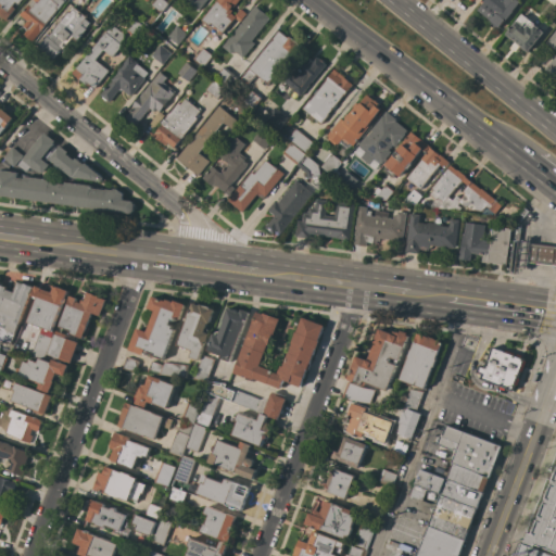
[(22,0),(19,4),(15,2),(12,7),(15,9),(7,21),(0,15),(0,0),(22,0)]
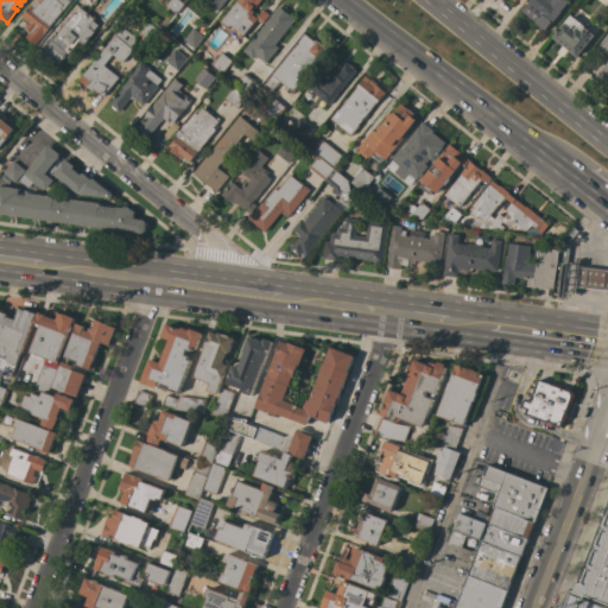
[(69,0),(70,1),(36,45),(26,38),(31,32),(25,29),(30,23),(21,17),(36,0),(69,0)]
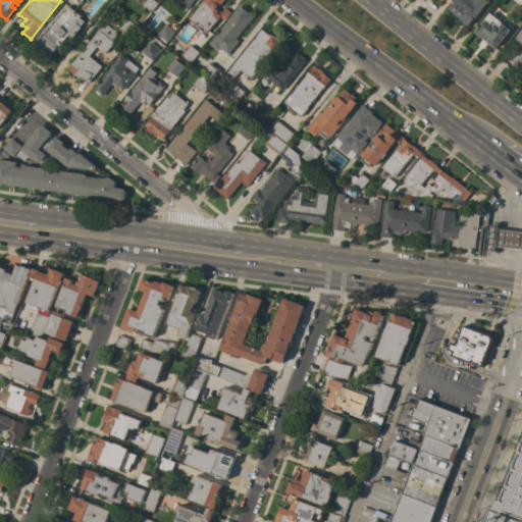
[(145,0),(154,0),(158,3),(152,12),(142,5),(145,0)]
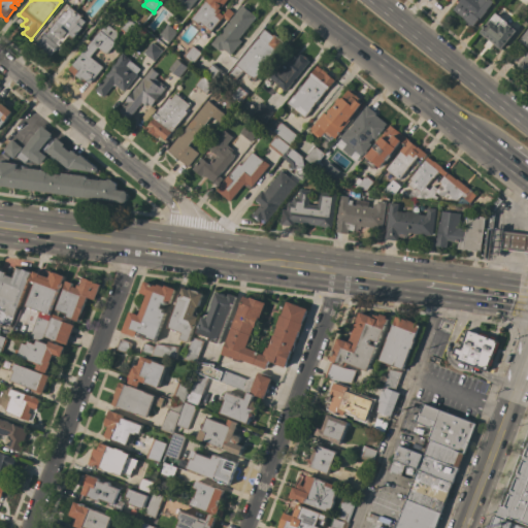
[(178,0),(197,0),(190,9),(178,0)]
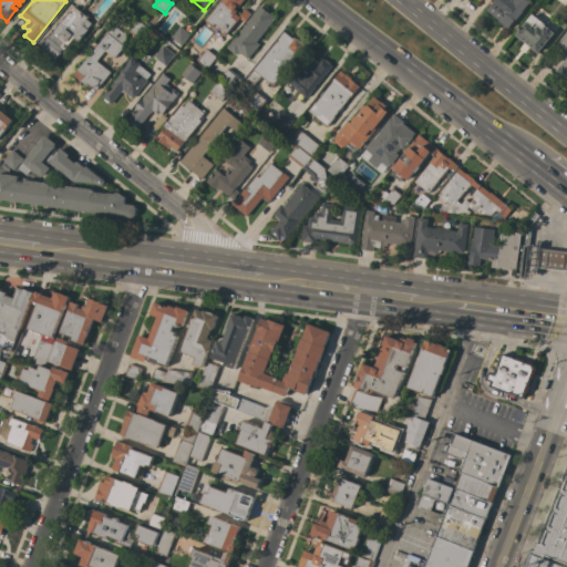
[(222,0),(244,0),(236,10),(237,11),(236,12),(239,16),(245,9),(251,13),(245,22),(239,18),(225,35),(216,28),(218,27),(215,23),(213,26),(206,20),(222,0)]
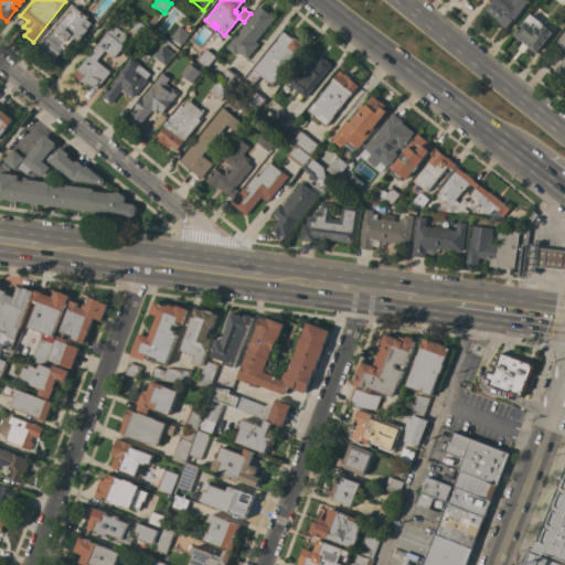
[(521,11),(522,11),(514,21),(513,20),(507,28),(486,10),(492,0),(526,0),(529,1),(521,11)]
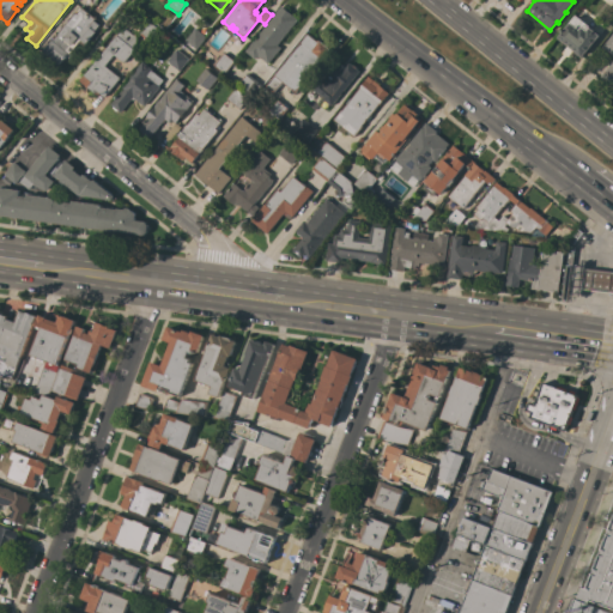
[(281,6),(292,16),(297,20),(277,46),(280,48),(268,64),(259,56),(258,59),(256,58),(255,59),(246,52),(281,6)]
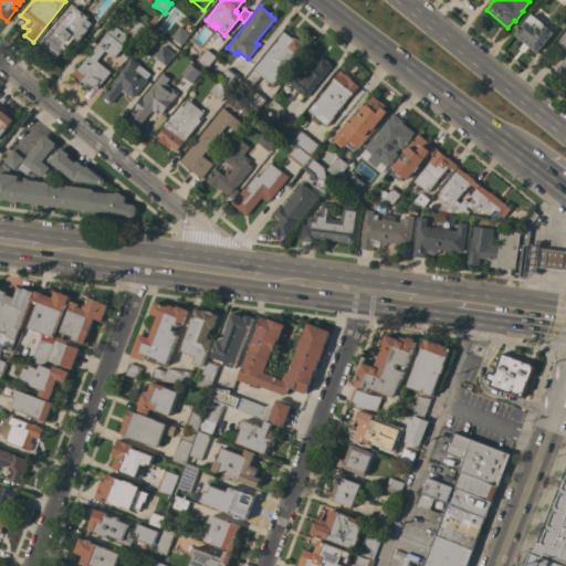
[(75,7),(88,18),(87,19),(92,23),(87,29),(88,30),(79,41),(76,39),(64,54),(62,52),(60,54),(59,54),(53,61),(39,49),(62,20),(64,21),(75,7)]
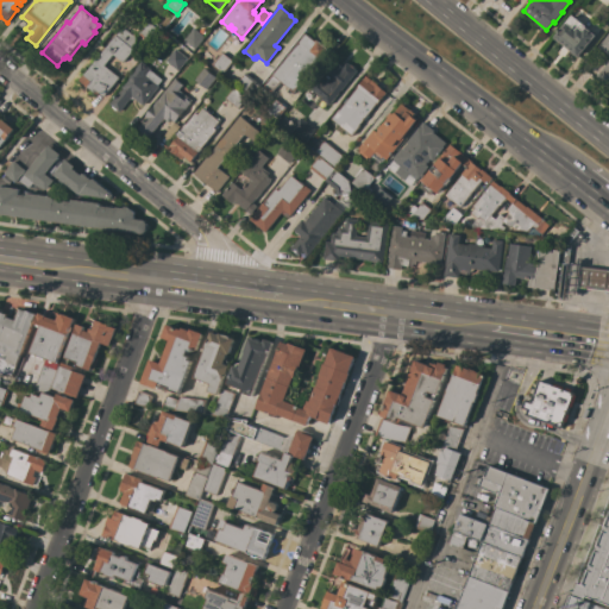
[(577,58),(570,52),(571,51),(562,43),(560,44),(553,37),(572,14),(585,26),(596,36),(577,58)]
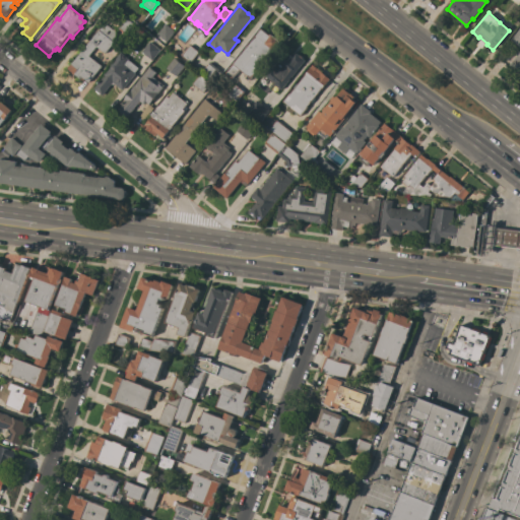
[(126,17),(136,26),(128,37),(118,28),(126,17)]
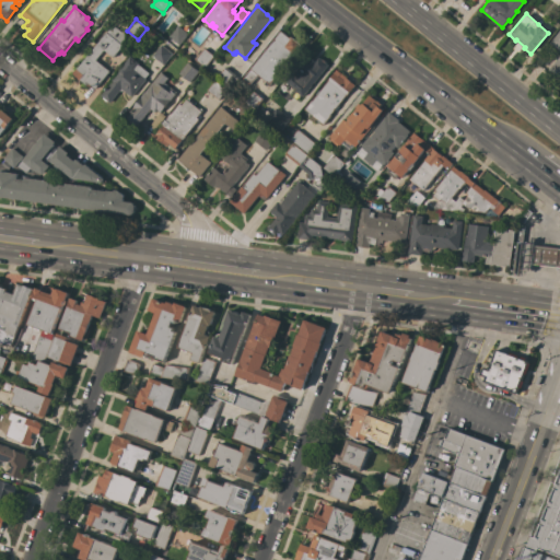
[(168,37),(178,25),(188,34),(179,45),(168,37)]
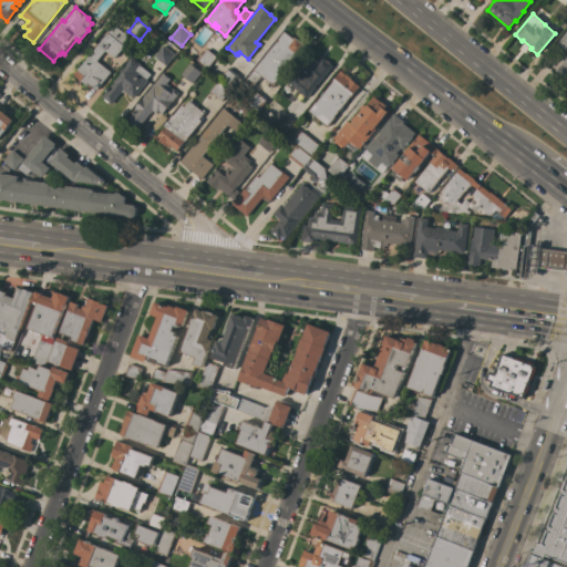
[(96,90),(89,84),(88,86),(81,81),(79,83),(72,78),(106,33),(119,28),(126,34),(124,45),(115,59),(105,51),(98,61),(111,72),(96,90)]
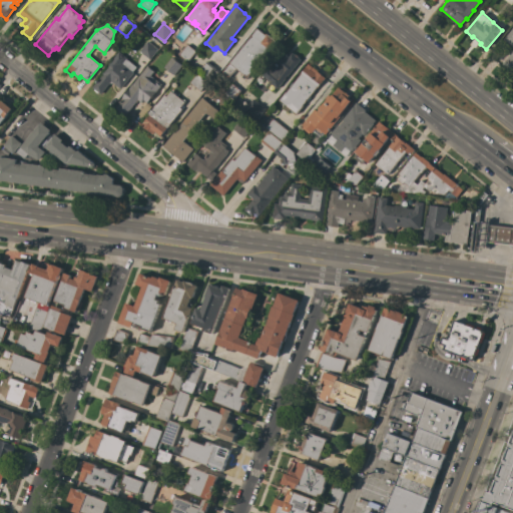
[(512,72),(502,64),(512,51),(512,47),(504,39),(512,27),(512,72)]
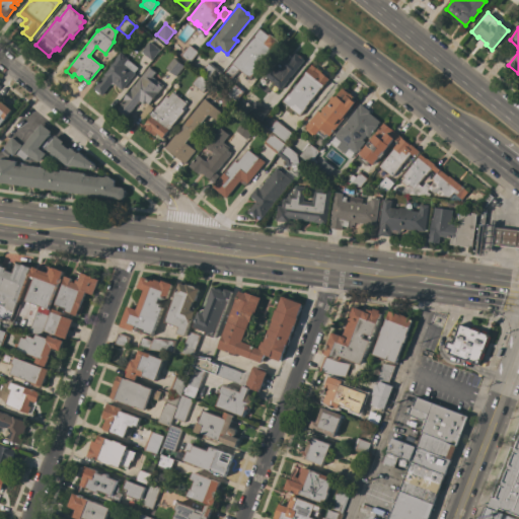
[(270,36),(271,34),(280,42),(250,79),(239,69),(231,78),(225,73),(261,28),(270,36)]
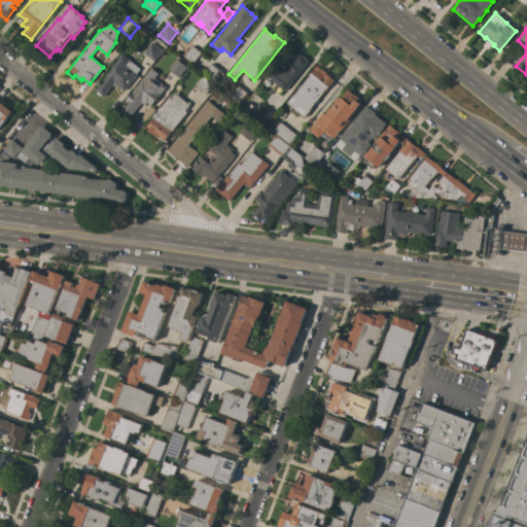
[(154,61),(144,53),(151,42),(162,50),(154,61)]
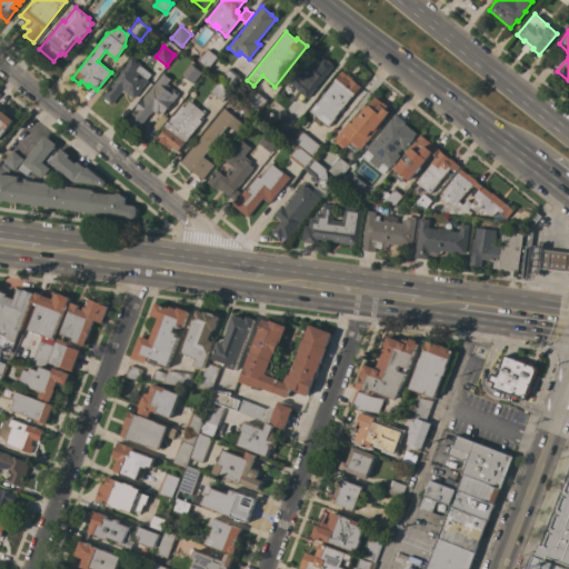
[(208,69),(198,60),(208,49),(218,57),(208,69)]
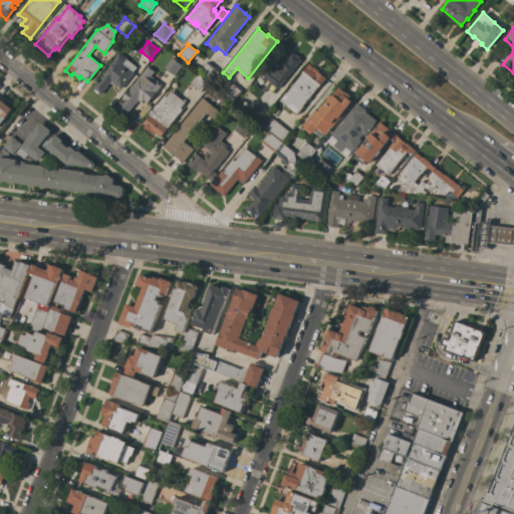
[(103,74),(101,73),(119,51),(126,58),(137,67),(134,71),(135,72),(120,88),(113,82),(110,83),(101,94),(98,92),(97,92),(94,90),(94,89),(92,87),(103,74)]
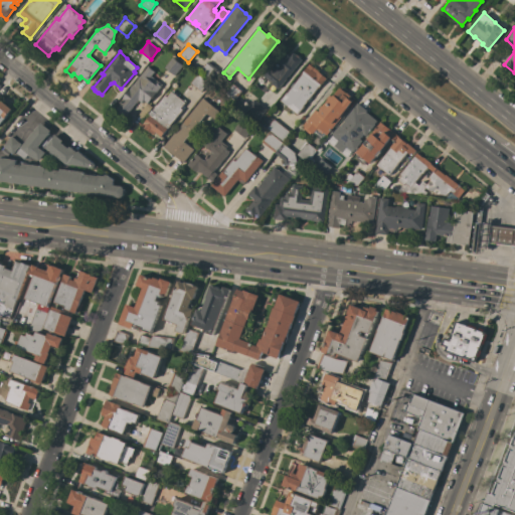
[(272,82),(273,81),(262,72),(279,52),(284,56),(287,54),(290,56),(293,52),(296,55),(297,54),(299,56),(299,58),(302,60),(278,89),(272,82)]
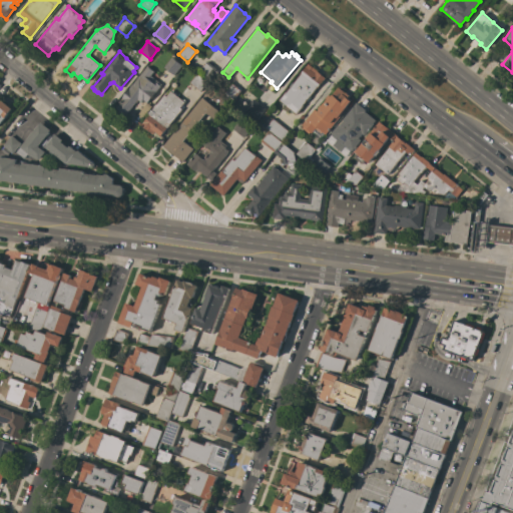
[(172,57),(181,65),(173,75),(163,67),(172,57)]
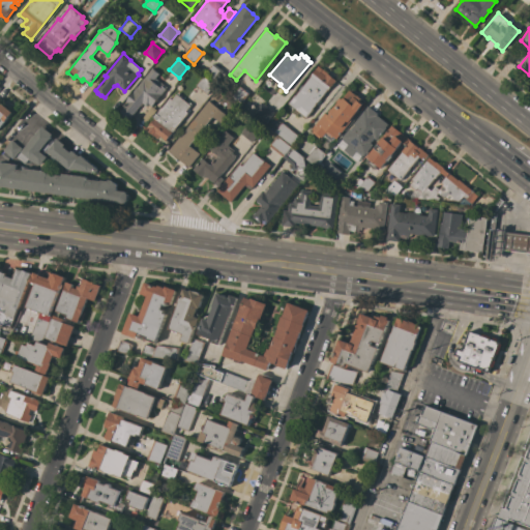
[(227,74),(218,84),(205,74),(213,63),(227,74)]
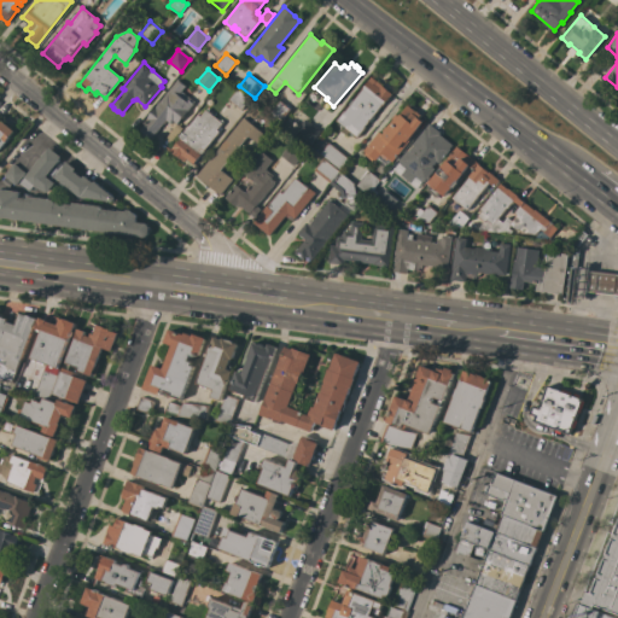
[(357,138),(336,121),(372,77),(392,94),(374,117),(371,122),(357,138)]
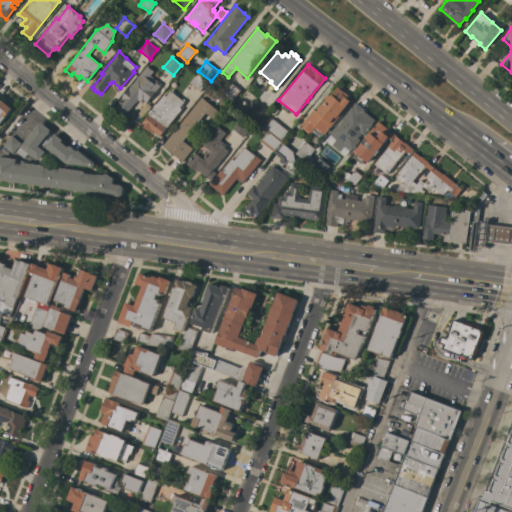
[(154,71),(150,75),(161,84),(147,103),(143,100),(141,102),(138,99),(124,117),(115,110),(124,99),(122,97),(147,65),(154,71)]
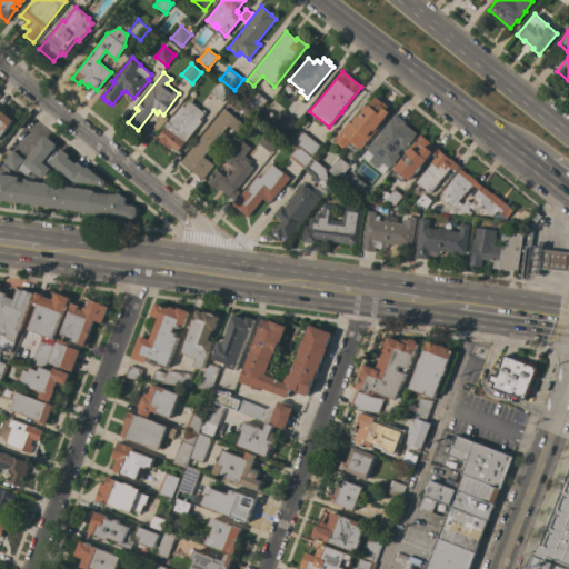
[(232,93),(225,102),(210,91),(218,82),(232,93)]
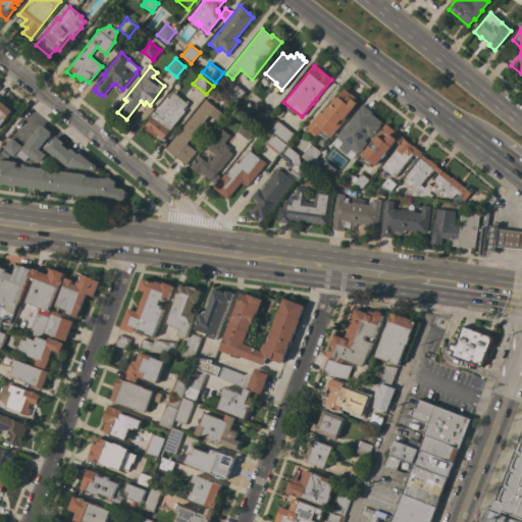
[(237,85),(246,93),(239,102),(228,94),(237,85)]
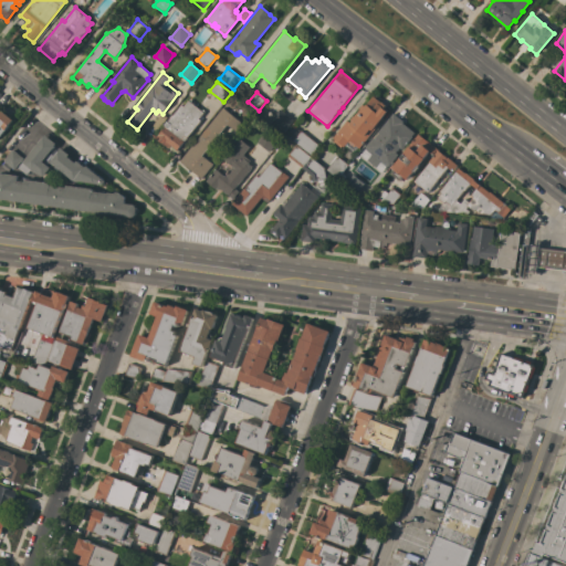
[(383,118),(355,154),(345,145),(344,147),(343,146),(341,148),(331,140),(347,121),(350,123),(353,121),(352,119),(354,116),(355,117),(357,113),(358,113),(360,109),(359,108),(363,104),(365,106),(374,96),(386,106),(385,108),(387,112),(381,118),(383,118)]
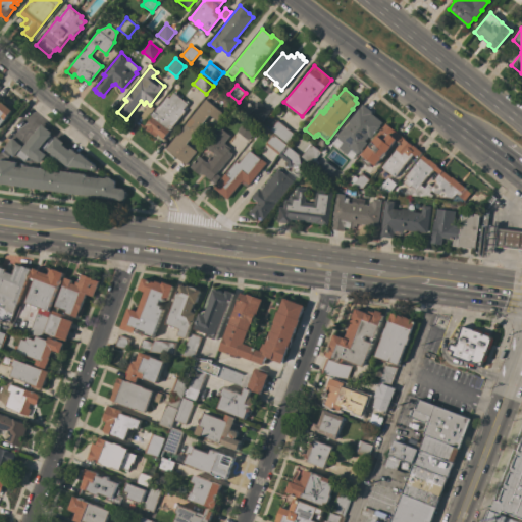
[(169,98),(173,93),(188,104),(184,110),(186,111),(163,139),(158,134),(156,137),(144,127),(152,116),(152,115),(167,96),(169,98)]
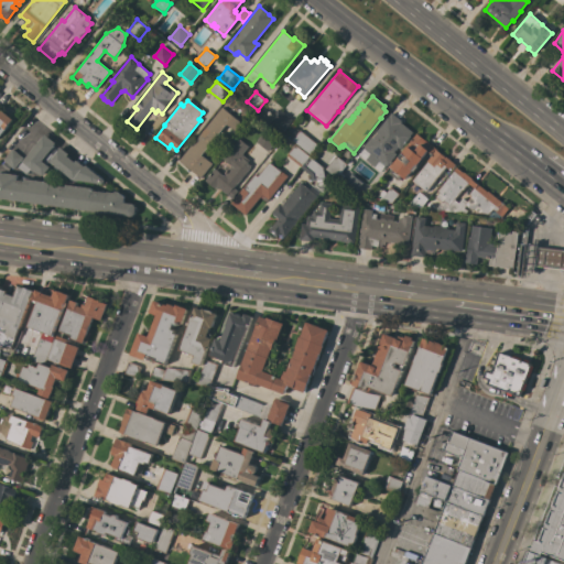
[(227,123),(221,131),(225,134),(218,142),(215,139),(202,155),(213,163),(202,177),(180,161),(221,107),(243,125),(238,132),(227,123)]
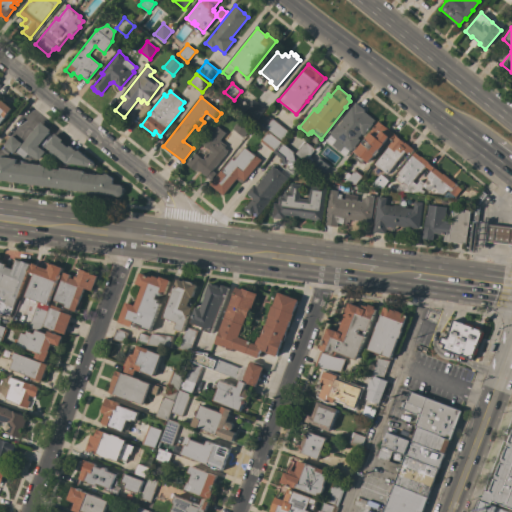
[(0,124),(0,98),(12,108),(0,124)]
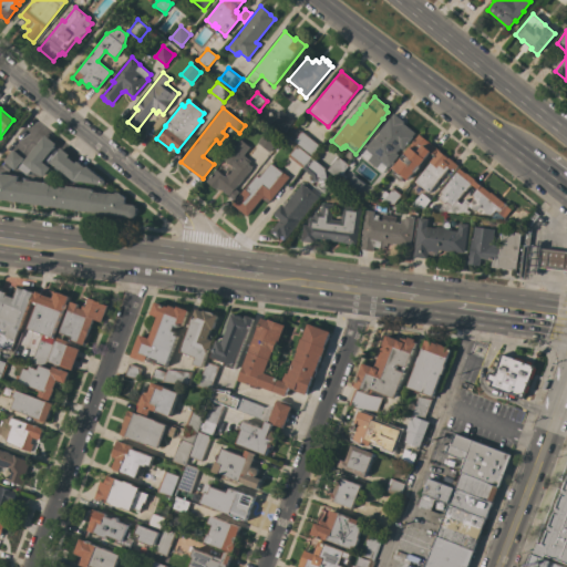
[(294,121),(284,133),(269,122),(279,110),(294,121)]
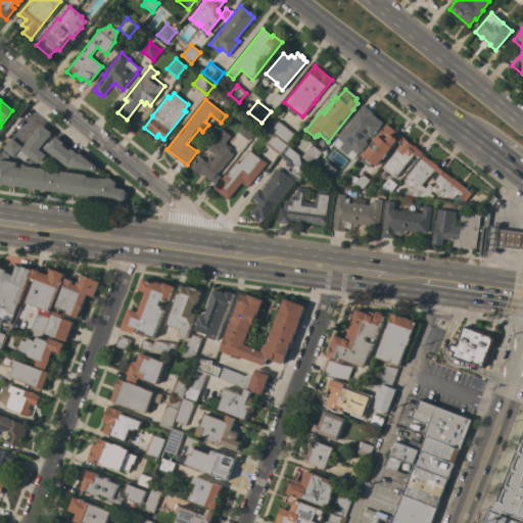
[(359,155),(351,149),(352,148),(337,136),(344,127),(345,128),(349,124),(348,123),(364,104),(373,112),(372,113),(384,124),(359,155)]
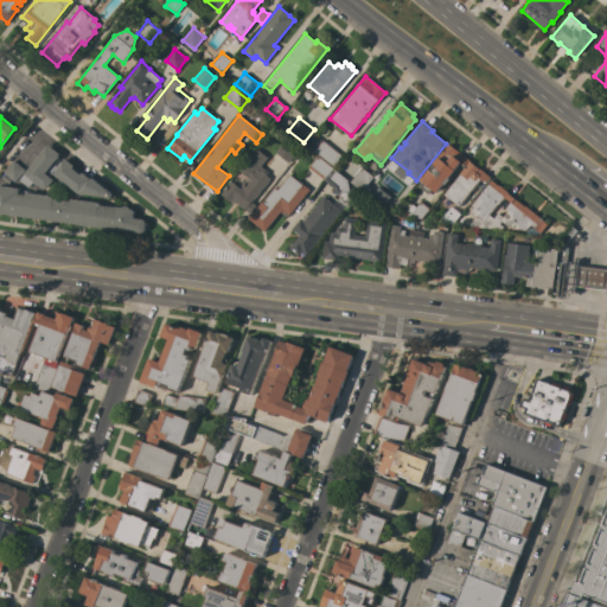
[(286,140),(299,149),(289,164),(276,153),(286,140)]
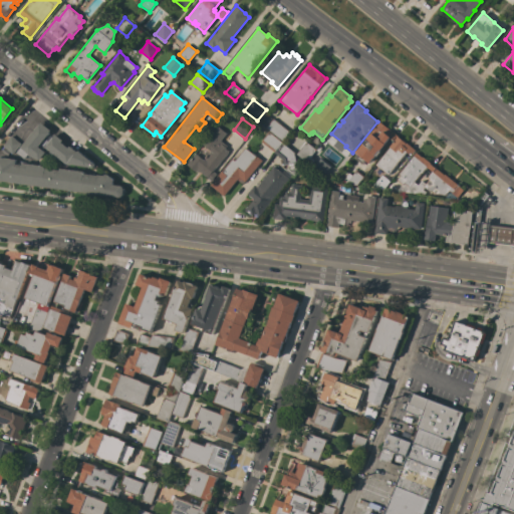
[(273,118),(290,132),(282,141),(266,129),(273,118)]
